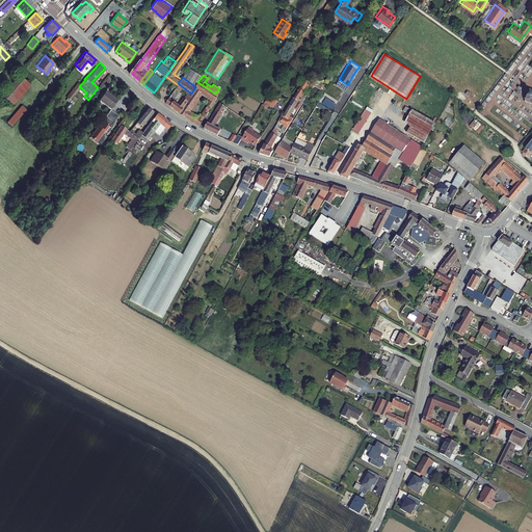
[(8,99),(15,105),(32,85),(26,79),(8,99)]
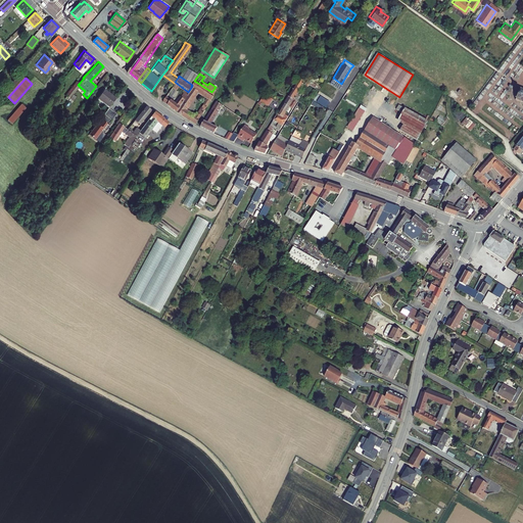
[(298,78),(293,86),(298,89),(303,81),(298,78)]
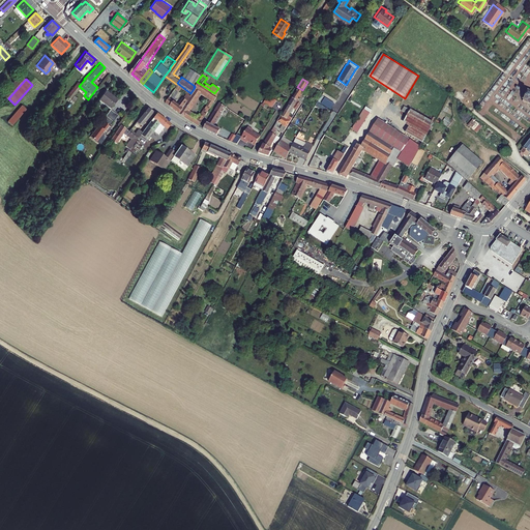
[(346,85),(337,79),(334,83),(344,88),(346,85)]
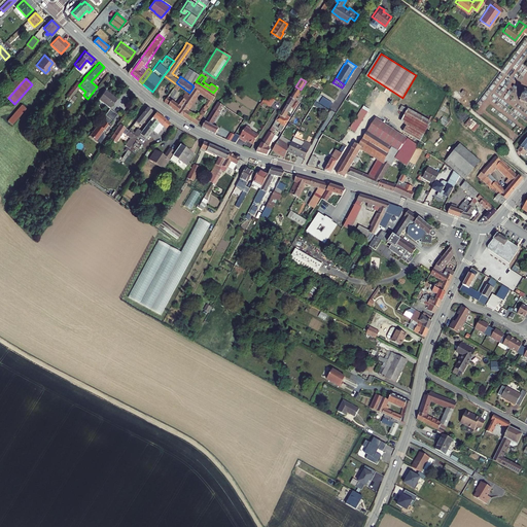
[(309,79),(308,82),(312,85),(316,89),(318,85),(309,79)]
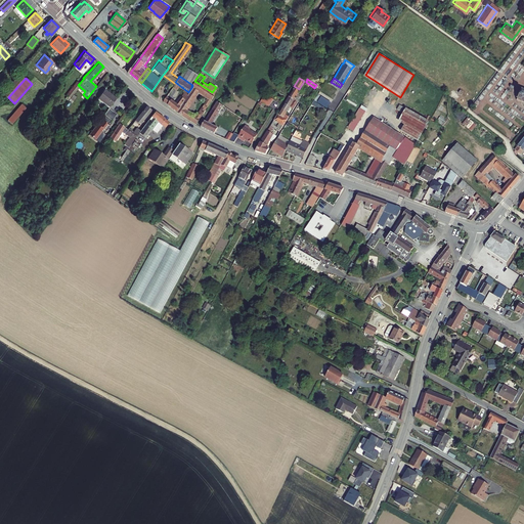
[(78,85),(80,83),(76,81),(64,94),(69,97),(70,96),(73,92),(78,85)]
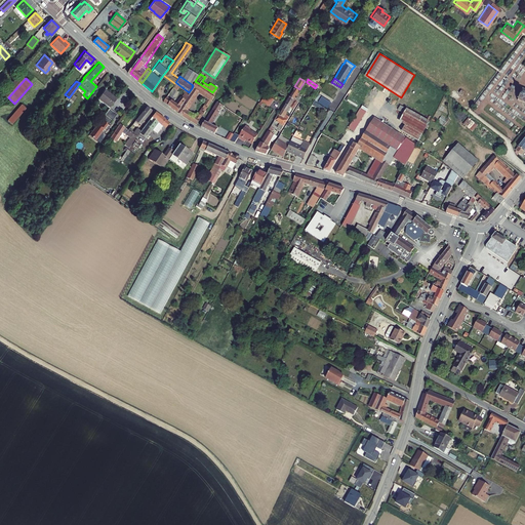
[(193,86),(189,92),(185,97),(176,110),(196,122),(213,93),(212,92),(206,88),(200,84),(195,81),(193,85),(192,86),(193,86)]
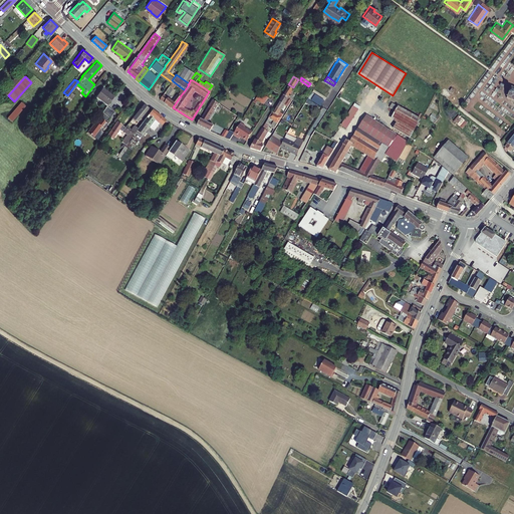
[(288,84),(283,92),(292,98),(296,93),(294,92),(293,94),(290,92),(293,87),(288,84)]
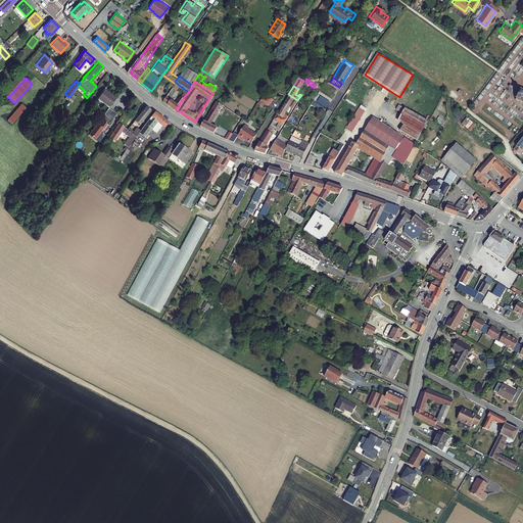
[(97,98),(108,106),(114,97),(103,89),(97,98)]
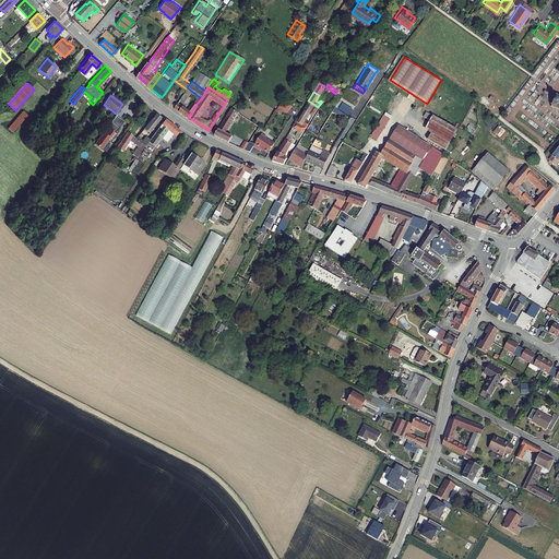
[(282,98),(277,106),(286,111),(290,104),(282,98)]
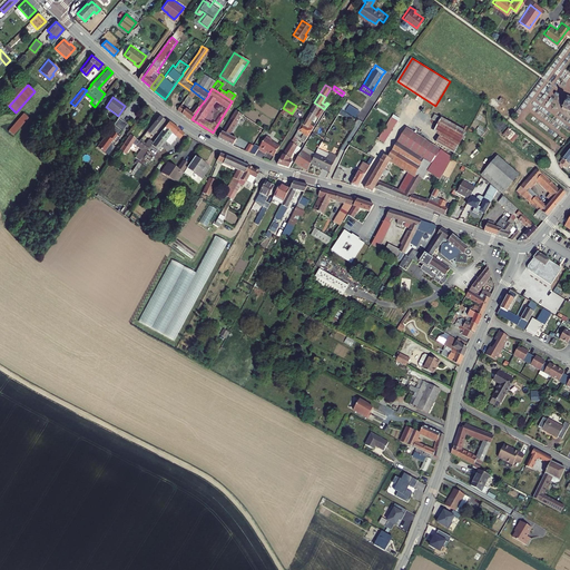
[(182,111),(192,119),(200,106),(196,102),(195,102),(190,109),(185,106),(182,111)]
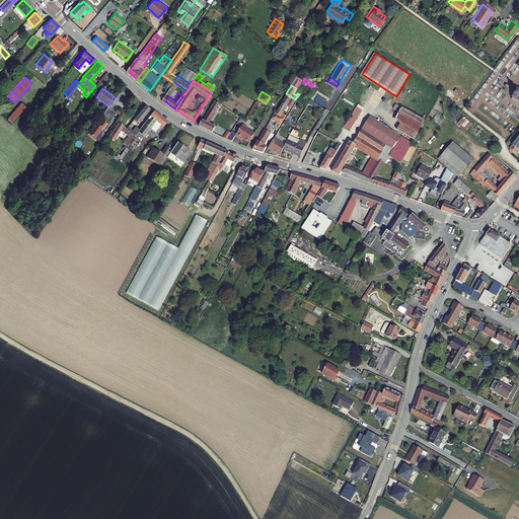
[(286,93),(282,100),(288,104),(291,106),(295,99),(286,93)]
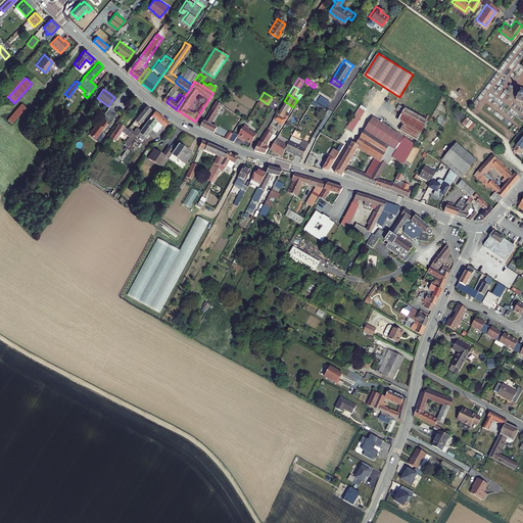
[(200,124),(215,131),(218,126),(211,122),(222,103),(217,99),(204,119),(203,119),(200,124)]
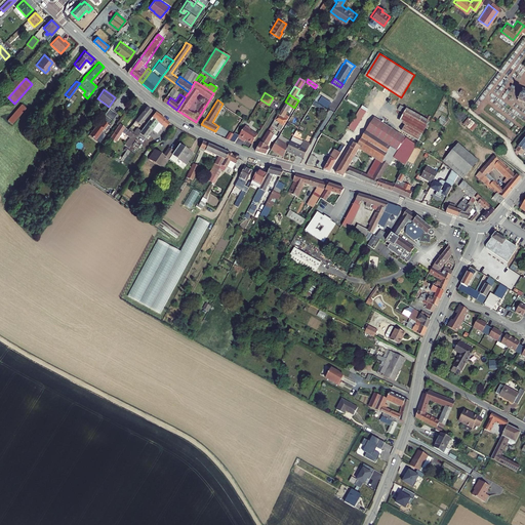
[(285,102),(281,107),(288,111),(291,106),(285,102)]
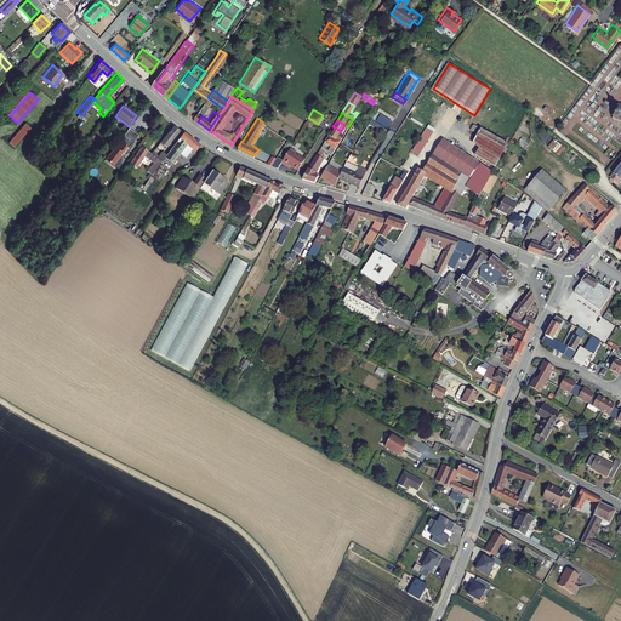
[(11,142),(16,146),(32,126),(27,123),(11,142)]
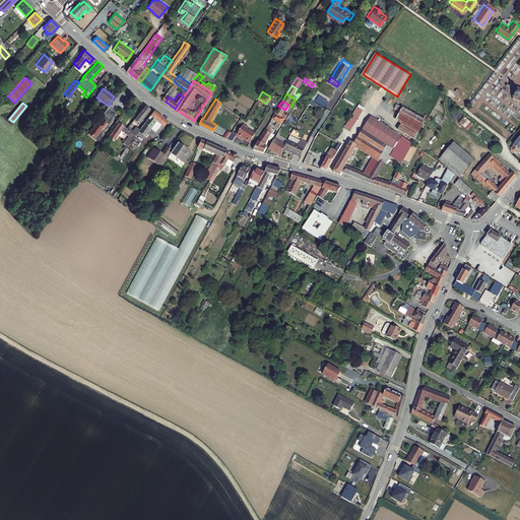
[(132,124),(133,125),(136,122),(137,122),(149,108),(145,104),(130,122),(132,124)]
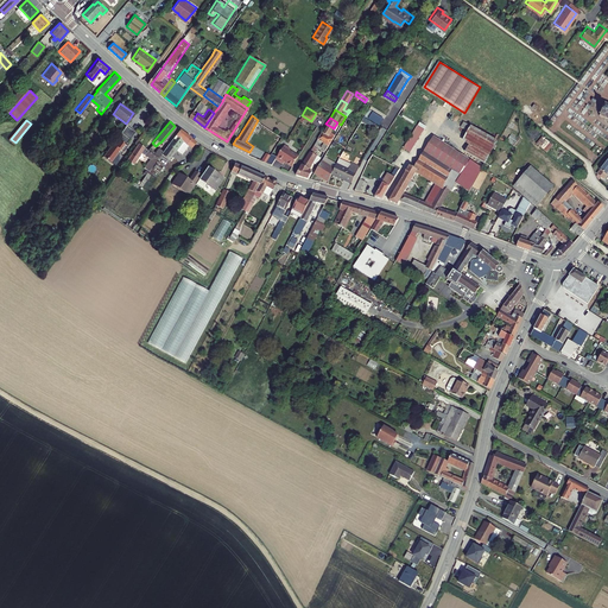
[(317,138),(329,144),(334,137),(330,135),(334,128),(325,124),(317,138)]
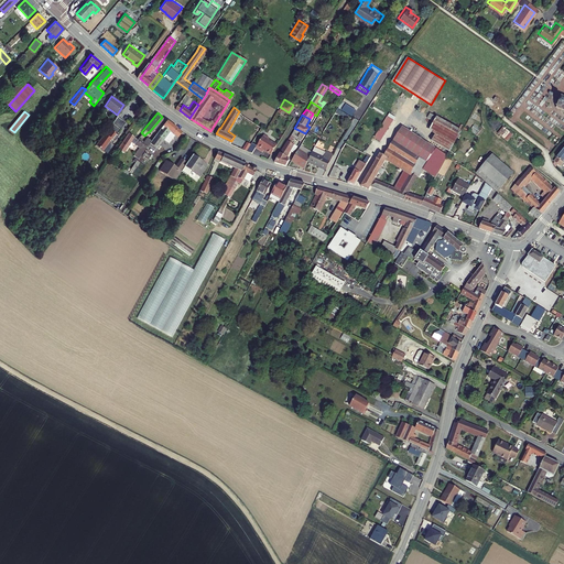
[(166,119),(149,141),(148,142),(156,149),(167,134),(171,137),(174,132),(177,134),(182,130),(166,119)]
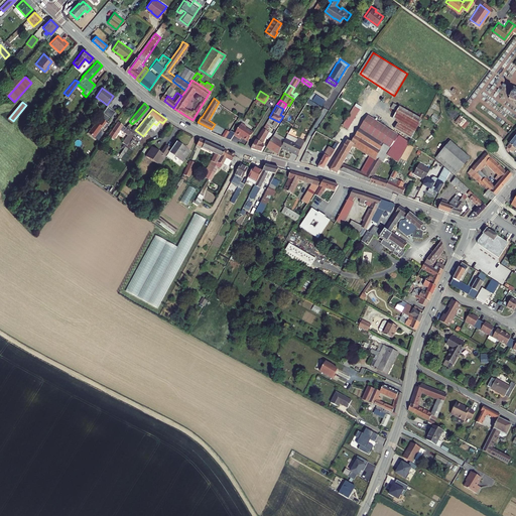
[(409,140),(419,122),(397,110),(390,122),(396,125),(393,131),(409,140)]
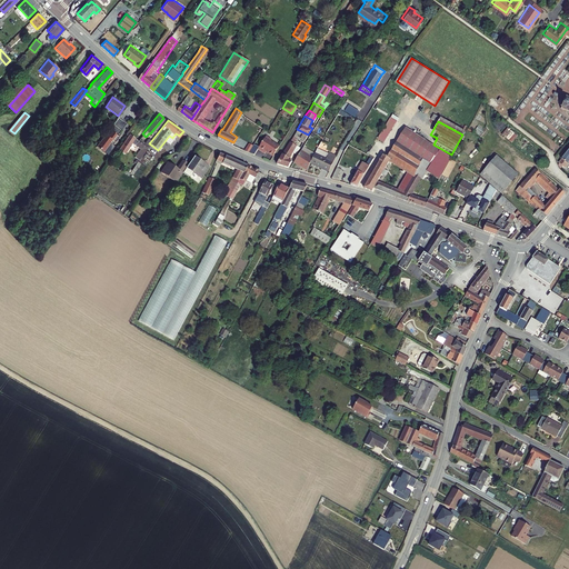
[(113,122),(97,145),(103,150),(110,141),(112,142),(120,132),(119,131),(121,128),(113,122)]
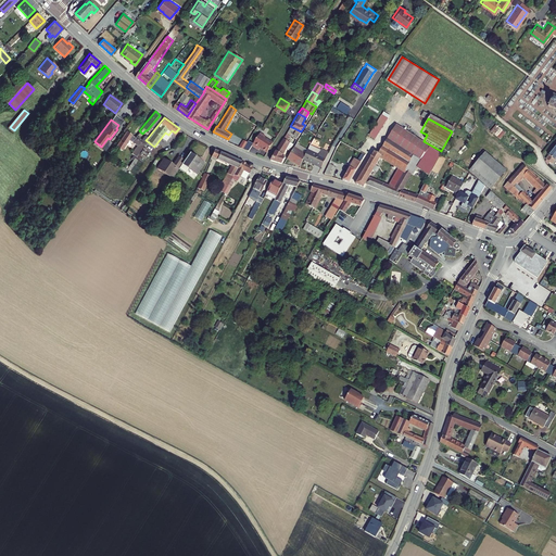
[(377,136),(382,126),(377,122),(370,131),(377,136)]
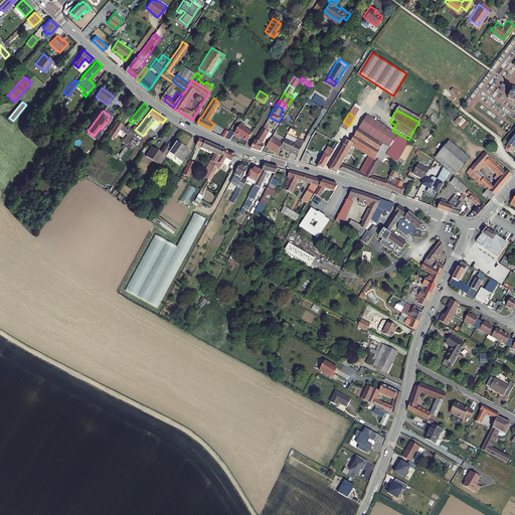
[(458,114),(453,120),(460,126),(465,121),(458,114)]
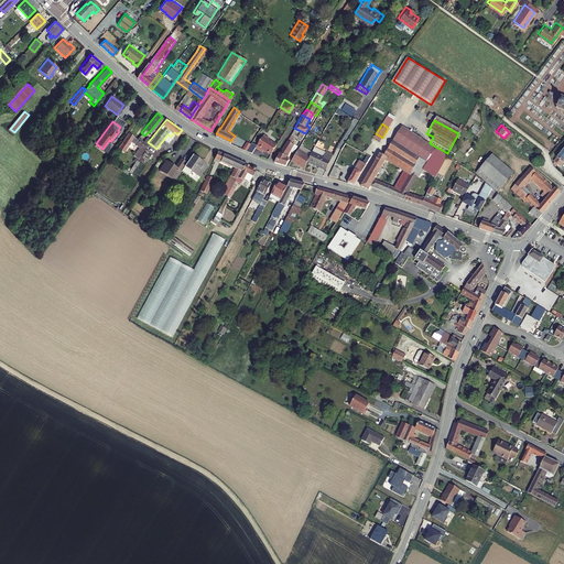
[(420,204),(421,203),(422,199),(416,197),(405,193),(416,174),(418,175),(434,149),(399,128),(388,147),(393,150),(388,158),(411,171),(400,190),(393,186),(390,192),(404,198),(420,204)]
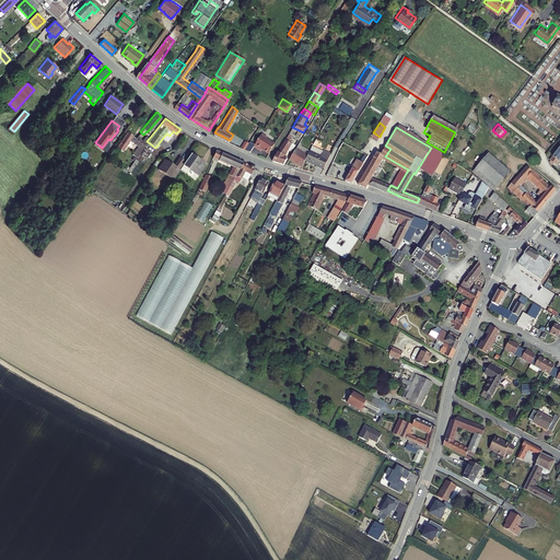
[(118,142),(123,147),(130,137),(131,138),(133,139),(136,137),(136,136),(133,135),(132,133),(127,129),(118,142)]
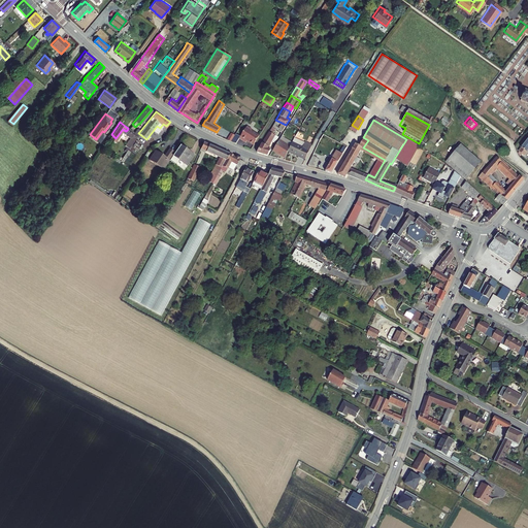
[(241,133),(239,135),(246,139),(248,137),(254,141),(260,132),(252,127),(252,126),(248,123),(241,133)]
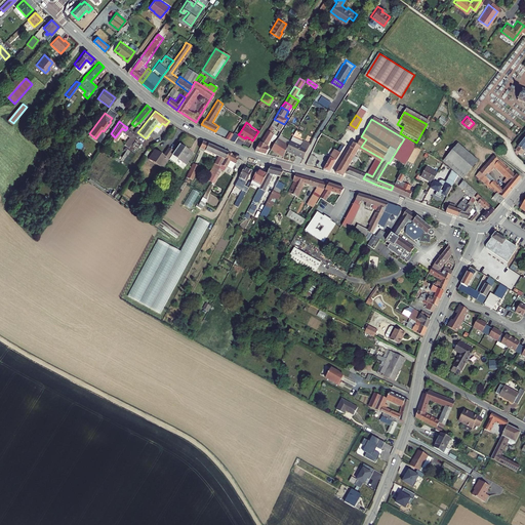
[(273,133),(274,133),(277,128),(273,125),(271,124),(268,129),(273,133)]
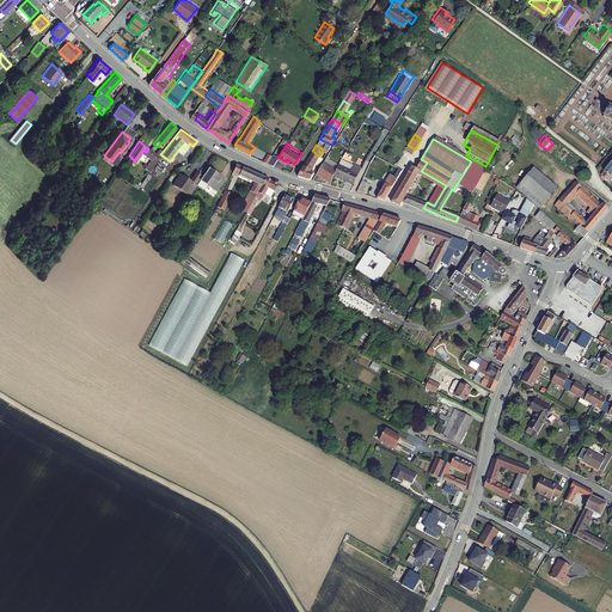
[(148,150),(146,152),(154,159),(157,160),(160,154),(161,153),(155,150),(152,153),(148,150)]
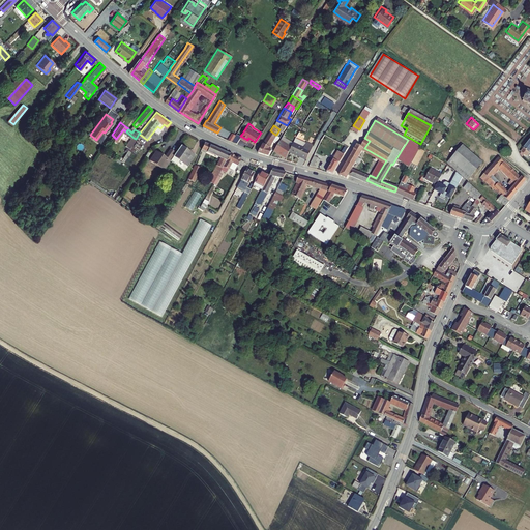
[(242,134),(237,130),(236,133),(232,140),(237,142),(240,136),(242,134)]
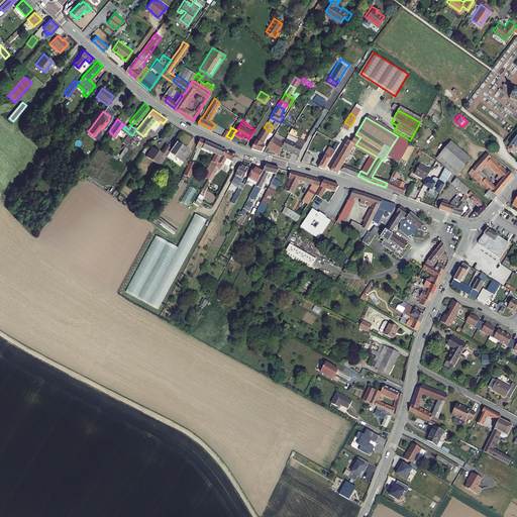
[(250,146),(261,150),(265,144),(262,142),(269,131),(264,127),(263,127),(250,146)]
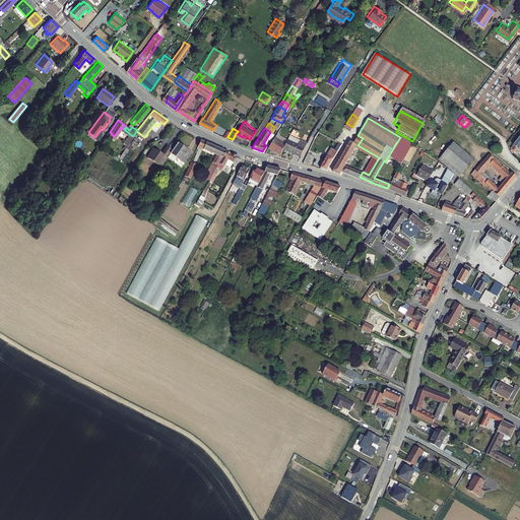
[(519,132),(511,145),(516,149),(519,143),(519,132)]
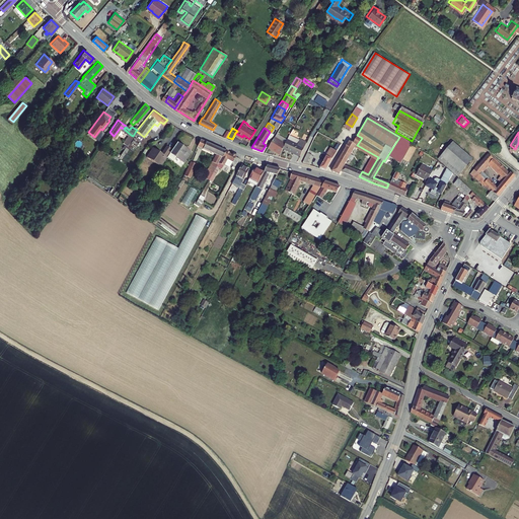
[(349,139),(340,155),(346,159),(355,144),(357,145),(362,138),(357,135),(353,141),(349,139)]
